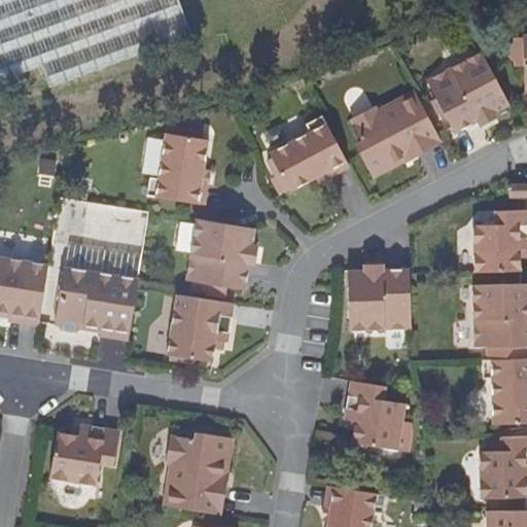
[(196,38),(181,0),(0,0),(0,82),(45,66),(53,88),(196,38)]
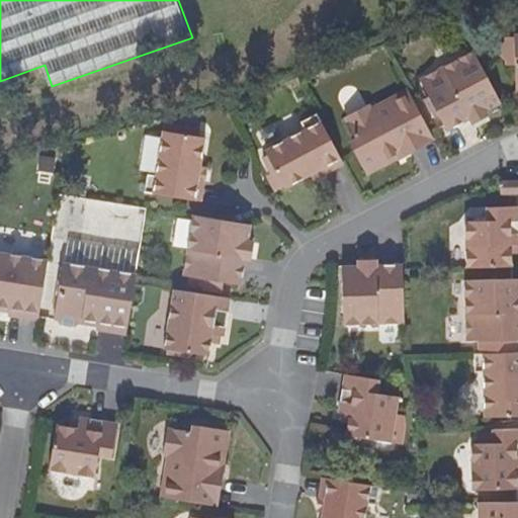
[(483,112),(499,103),(470,51),(418,79),(446,132),(468,120),(464,111),(479,104),(483,112)]
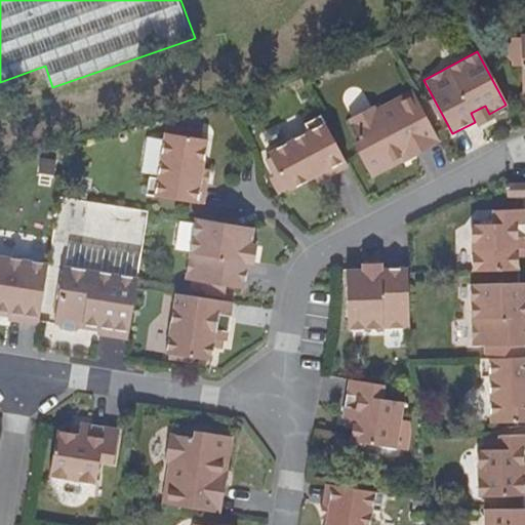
[(400,156),(435,136),(411,92),(375,111),(373,107),(349,120),(359,139),(357,152),(371,179),(402,162),(402,161),(400,156)]
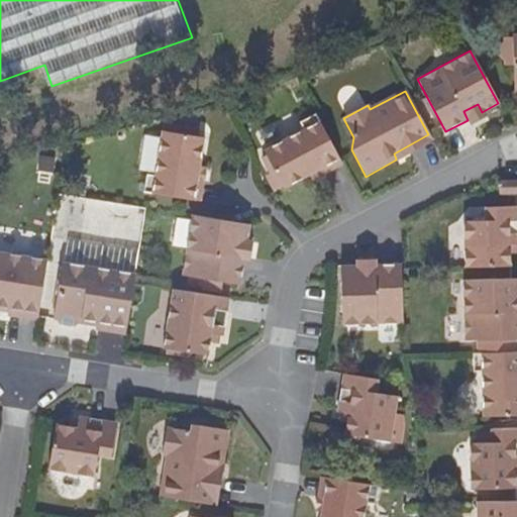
[(463,111),(468,120),(470,123),(485,115),(482,112),(478,104),(463,111)]
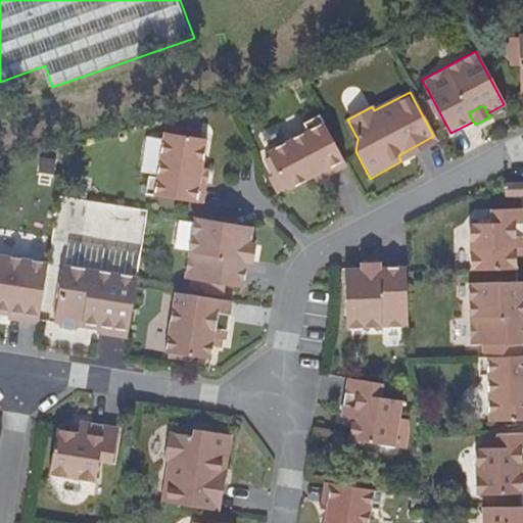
[(289,190),(314,177),(344,161),(320,115),(303,125),(306,131),(269,152),(289,190)]
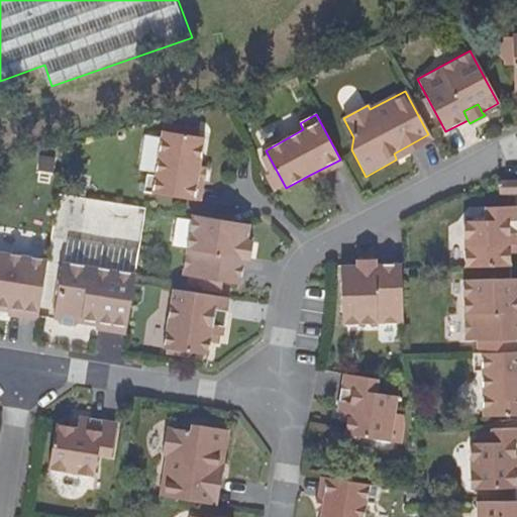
[(144,192),(197,202),(203,168),(208,138),(166,131),(158,175),(148,174),(144,192)]
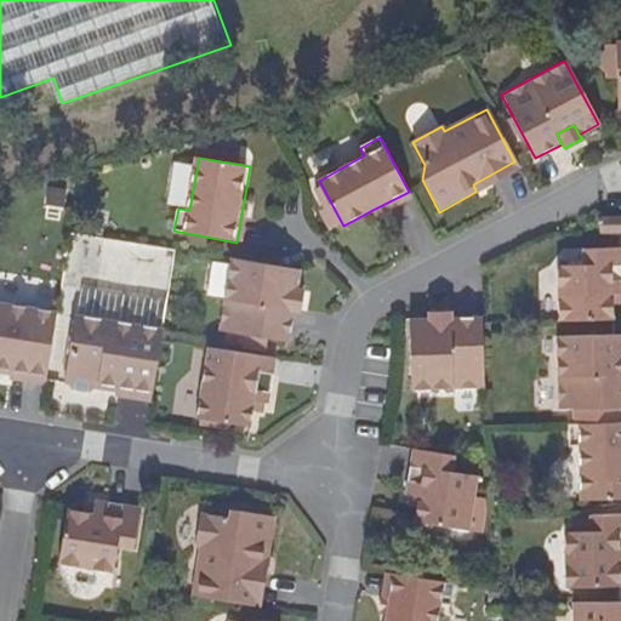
[(473,184),(476,191),(518,169),(514,161),(473,184)]
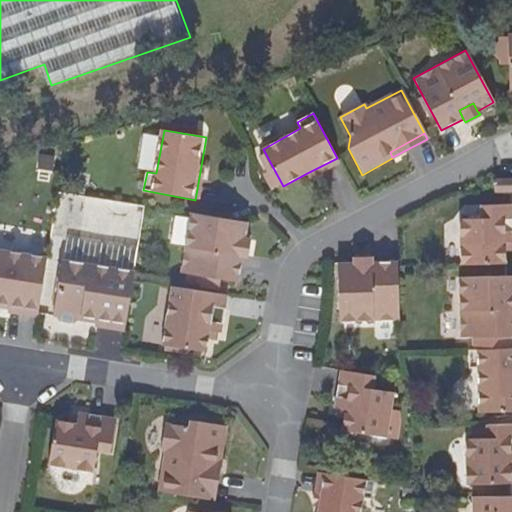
[(337,158),(307,173),(310,178),(340,163),(337,158)]
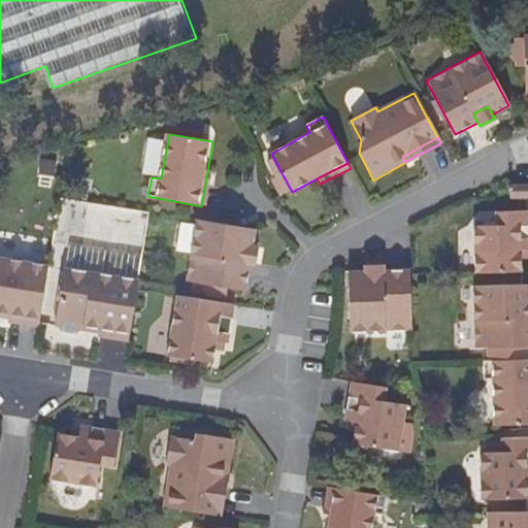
[(207,171),(201,206),(207,207),(213,172),(207,171)]
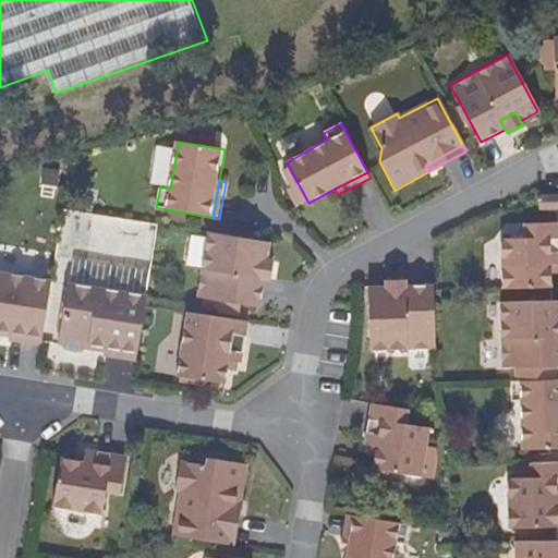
[(557,192),(538,192),(538,208),(557,207),(557,192)]
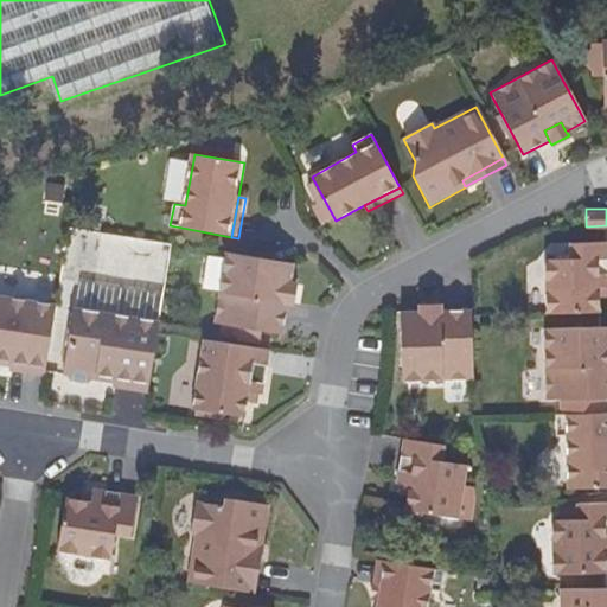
[(602,288),(606,288),(606,242),(570,243),(572,261),(548,262),(549,313),(604,313),(602,299),(602,288)]
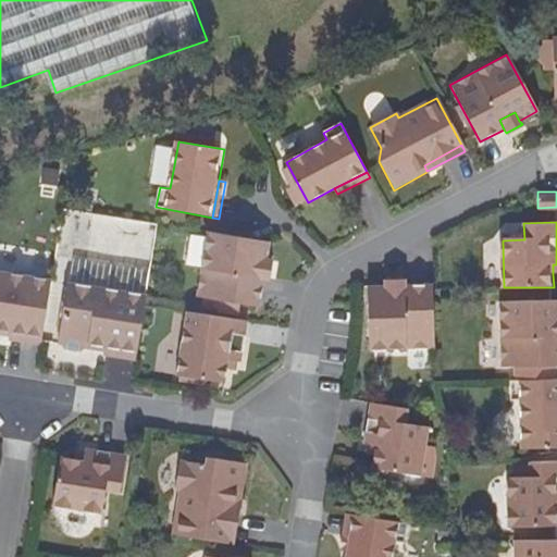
[(271,244),(208,233),(199,297),(260,307),(264,280),(257,277),(260,259),(268,260),(271,244)]
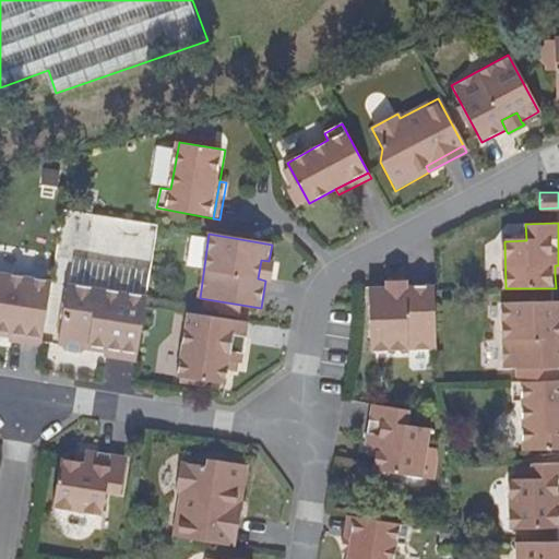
[(258,278),(265,281),(271,281),(274,262),(269,261),(261,260),(258,278)]
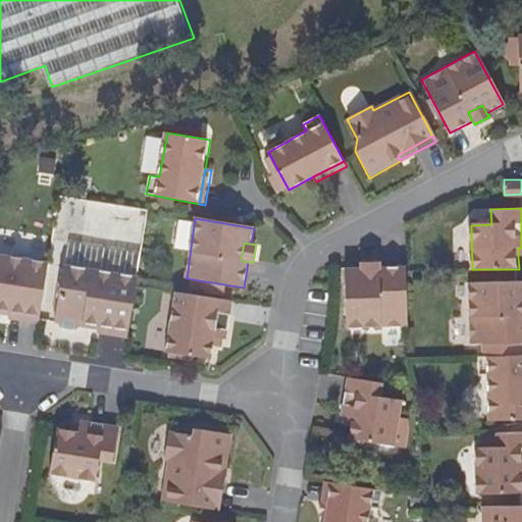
[(14,310),(41,314),(50,258),(0,250),(0,294),(16,297),(15,308),(14,310)]
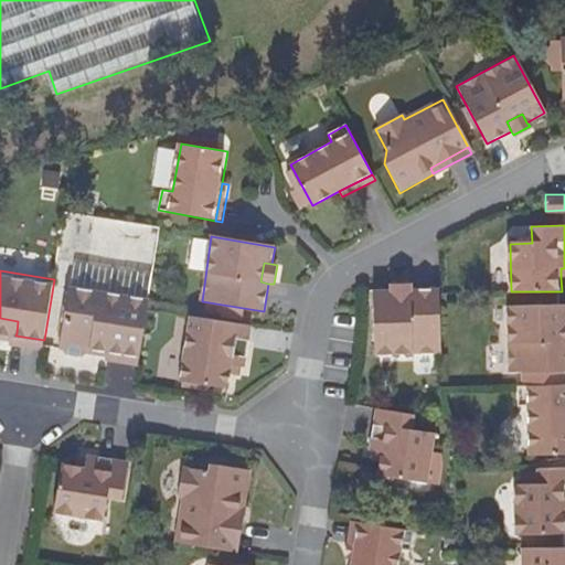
[(393,285),(393,290),(394,299),(409,298),(409,289),(409,285),(393,285)]
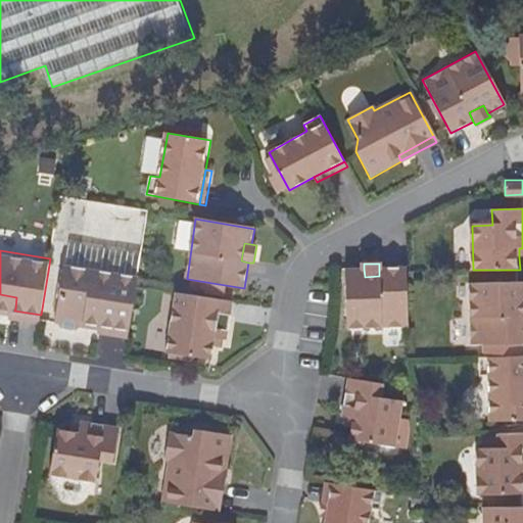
[(101,330),(130,335),(137,286),(138,276),(65,265),(57,321),(62,321),(65,325),(79,327),(86,324),(87,324),(88,317),(103,319),(102,326),(101,330)]
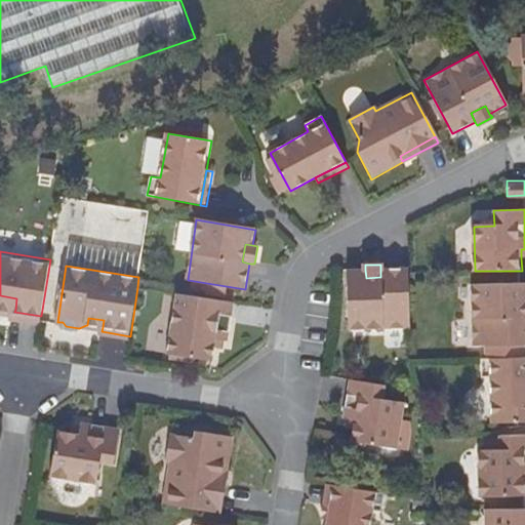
[(349,329),(409,327),(408,273),(408,269),(380,269),(380,277),(366,278),(365,270),(347,270),(349,329)]
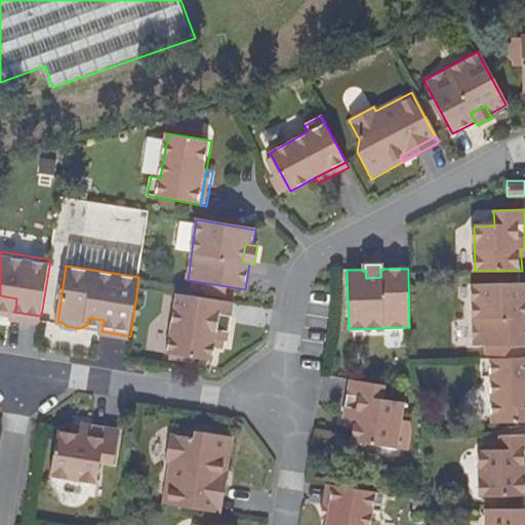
[(524,317),(524,318),(524,301),(524,283),(472,285),(474,348),(486,347),(486,357),(524,355),(524,317)]
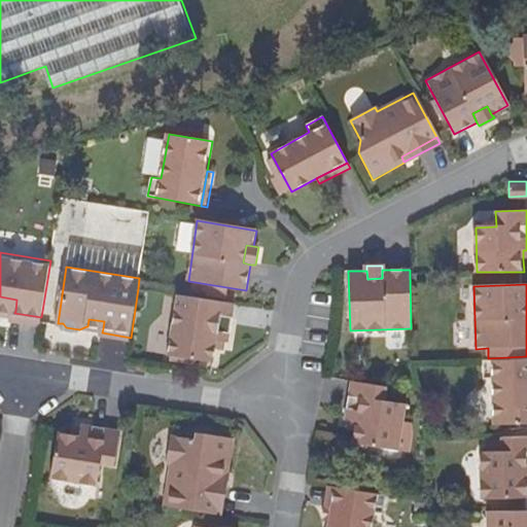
[(218,339),(224,340),(229,340),(235,304),(179,294),(170,350),(215,358),(217,346),(218,339)]
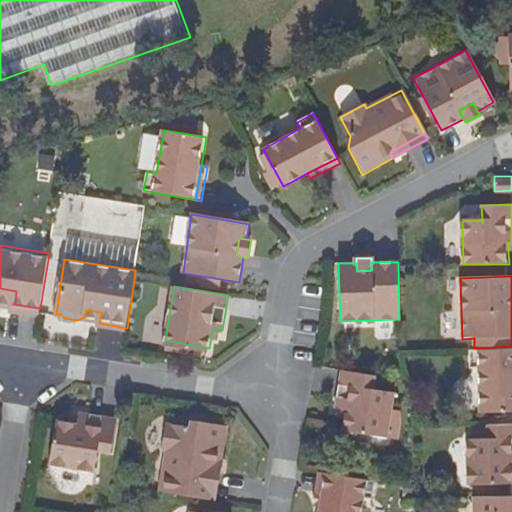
[(0,299),(15,302),(16,291),(0,288),(0,299)]
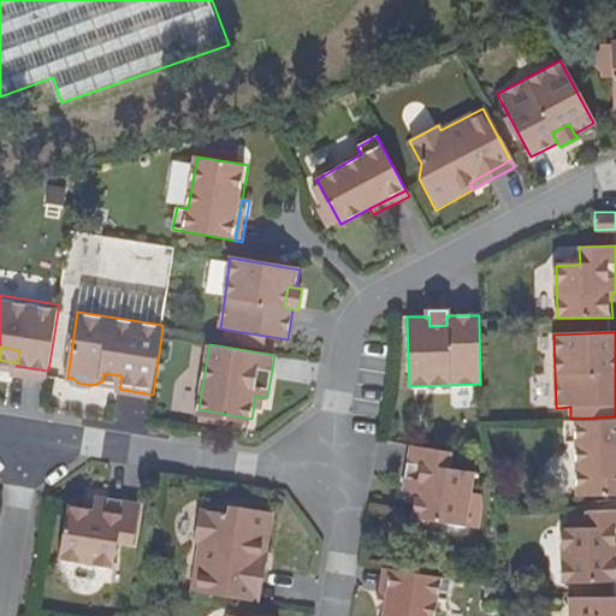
[(102,381),(120,384),(122,375),(104,373),(102,381)]
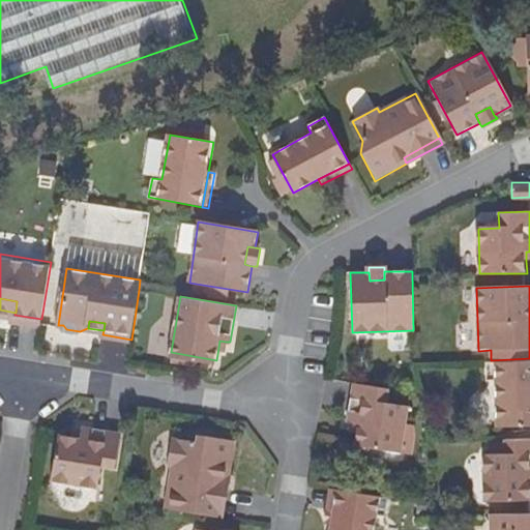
[(529,358),(491,360),(484,360),(486,381),(496,380),(498,425),(529,423),(529,358)]
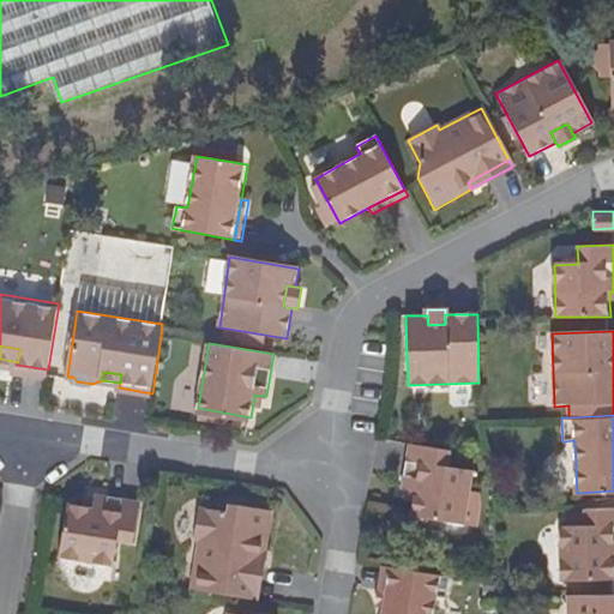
[(417,491),(416,498),(414,515),(465,522),(474,468),(447,464),(450,449),(410,443),(403,488),(408,488),(417,491)]
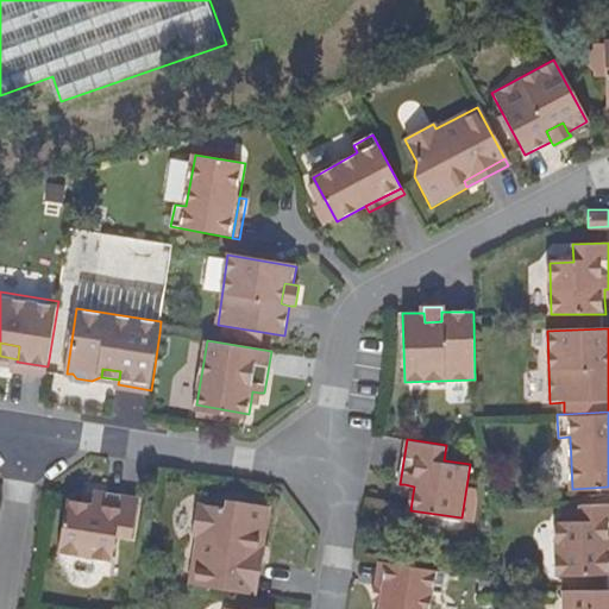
[(94,504),(83,503),(68,500),(58,552),(112,562),(117,538),(130,540),(137,500),(96,493),(95,497),(94,504)]
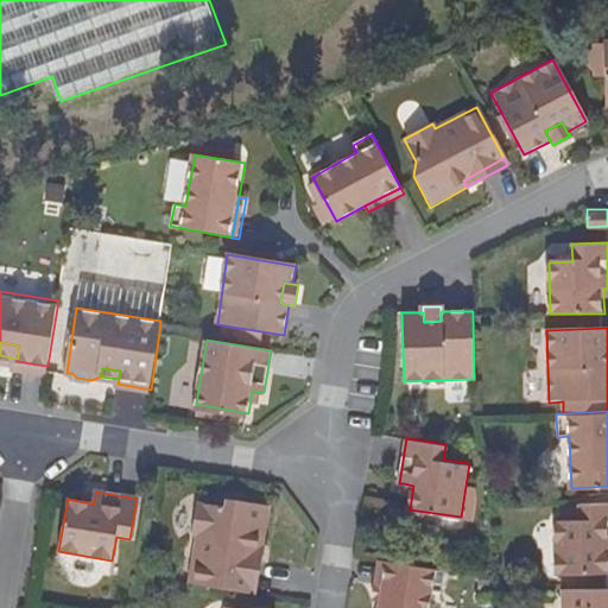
[(84,494),(83,502),(94,504),(95,496),(84,494)]
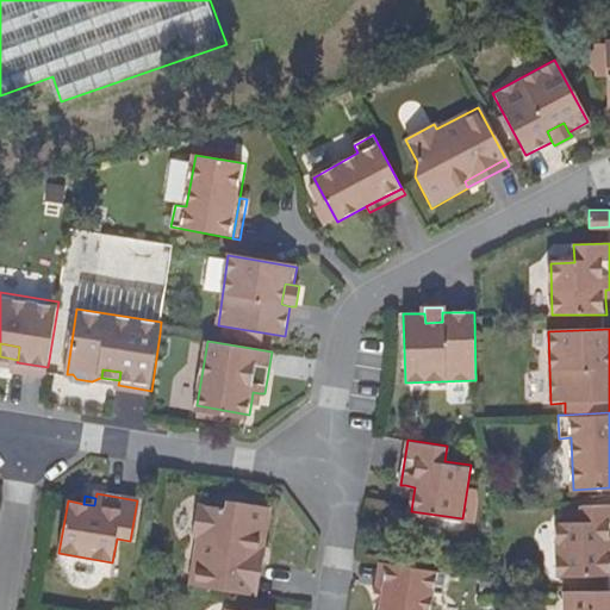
[(255,547),(262,548),(269,506),(235,500),(224,511),(199,505),(193,539),(198,539),(191,585),(248,595),(255,547)]
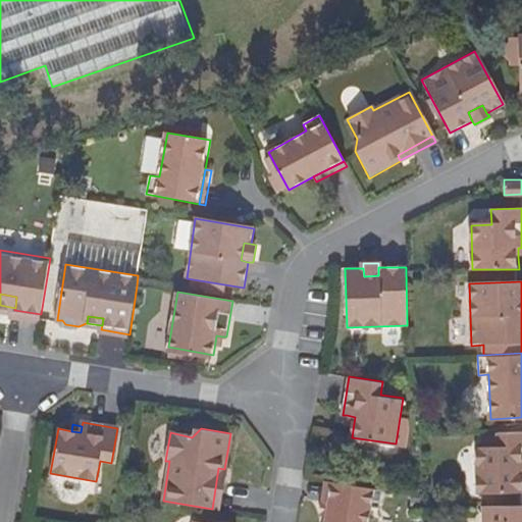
[(521,477),(521,471),(521,430),(493,432),(493,446),(477,448),(478,494),(521,492),(521,477)]
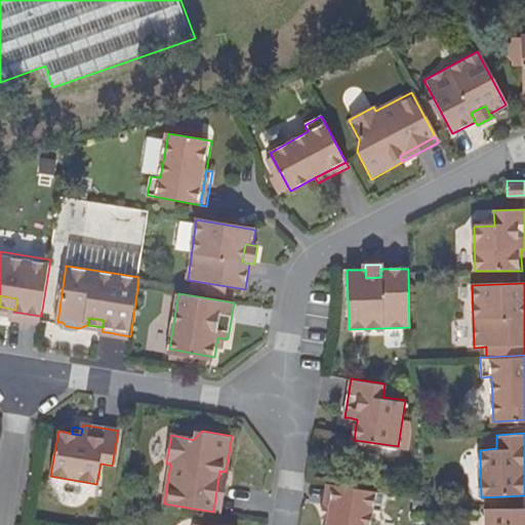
[(229,473),(226,472),(219,471),(213,512),(223,513),(229,473)]
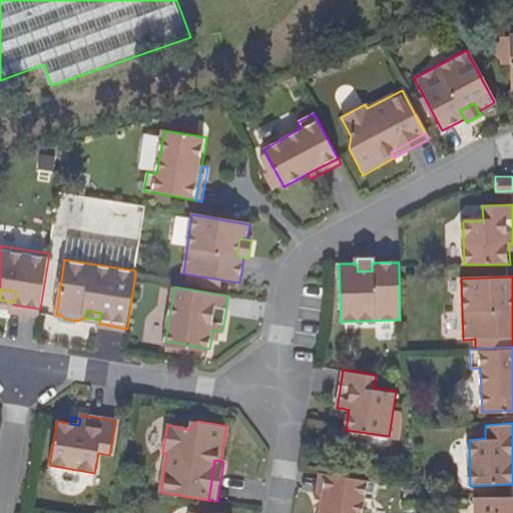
[(315,505),(320,506),(326,473),(321,472),(315,505)]
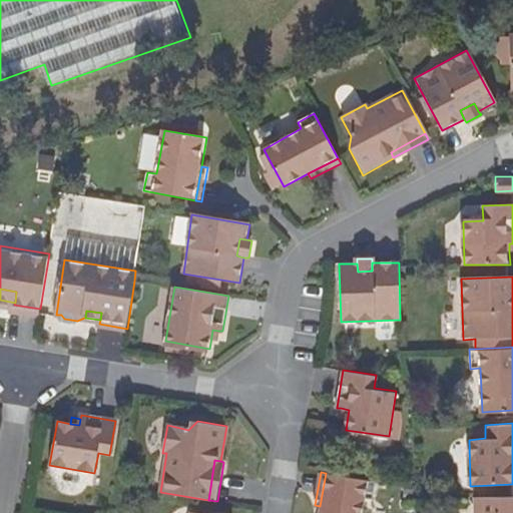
[(326,473),(320,506),(319,512),(361,512),(364,498),(372,499),(375,482),(326,473)]
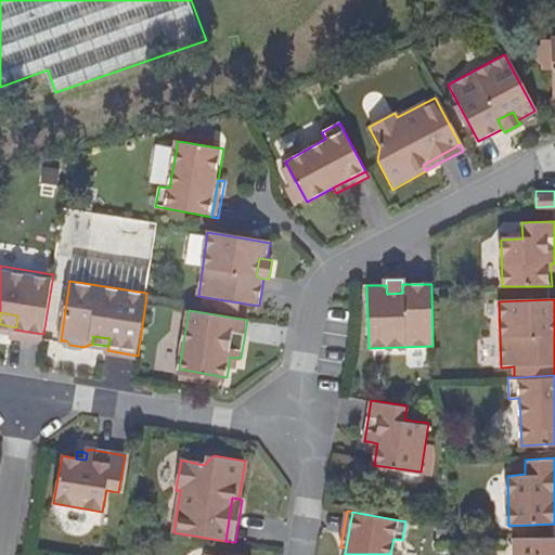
[(554,554),(554,537),(514,538),(514,554),(554,554)]
